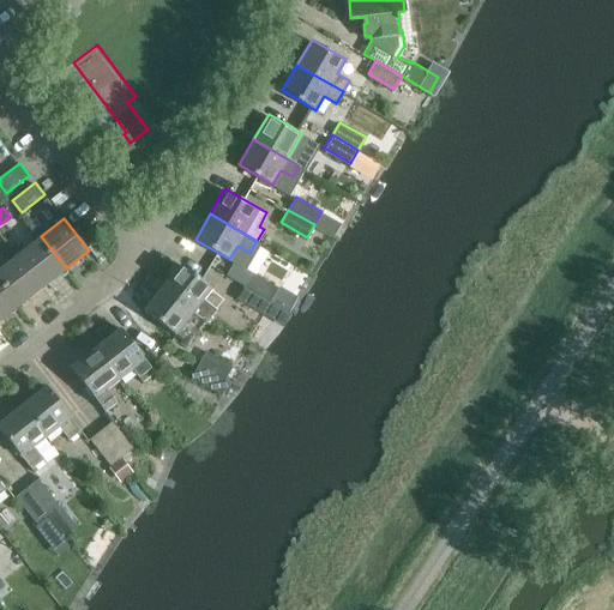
[(41,236),(18,254),(43,287),(66,269),(41,236)]
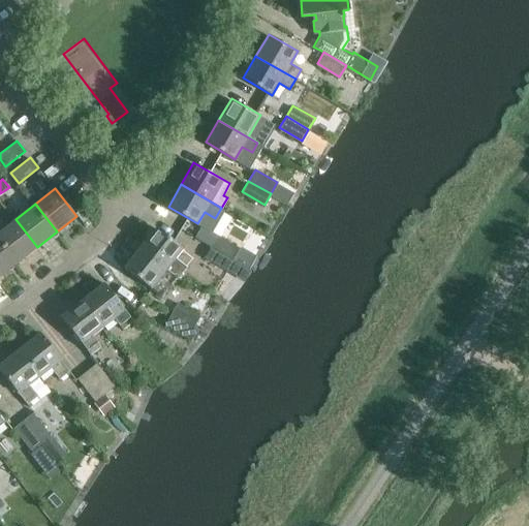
[(16,219),(0,230),(0,240),(17,261),(37,247),(16,219)]
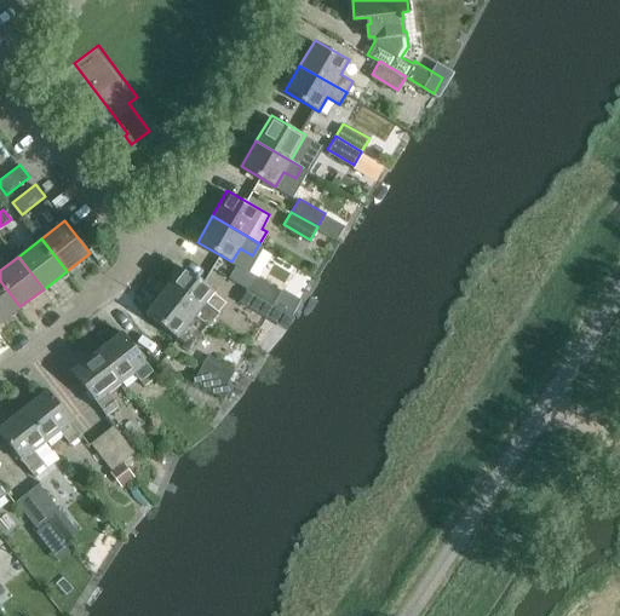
[(183,265),(165,288),(208,323),(219,310),(206,300),(214,289),(183,265)]
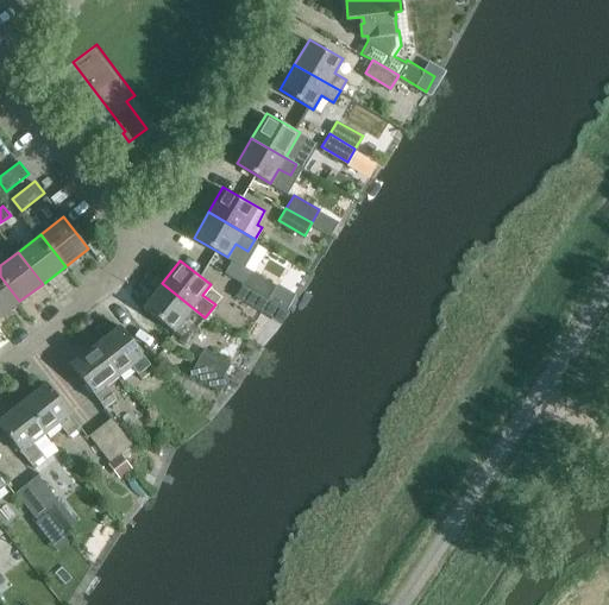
[(250,269),(243,282),(268,297),(276,284),(250,269)]
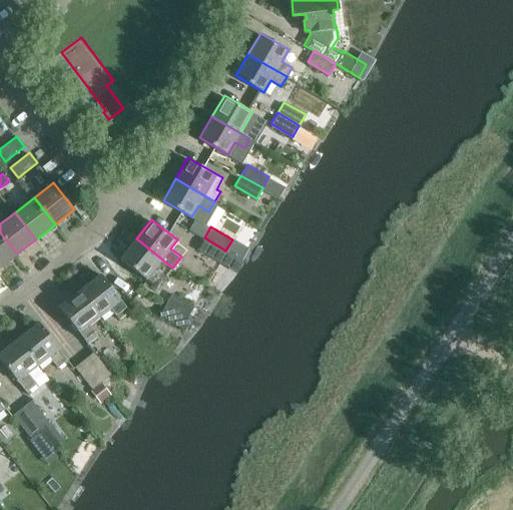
[(0,232),(0,267),(16,253),(0,232)]
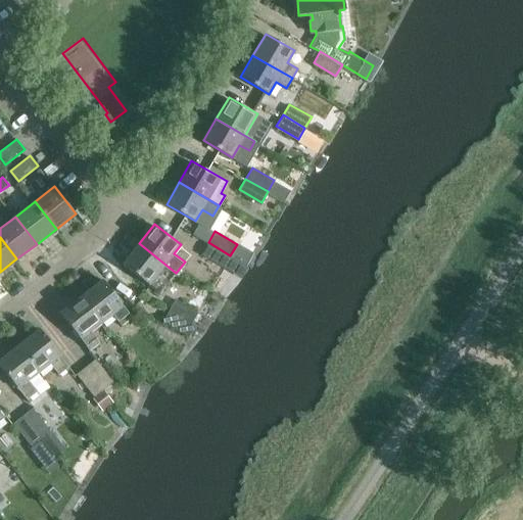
[(230,255),(208,242),(202,253),(224,266),(230,255)]
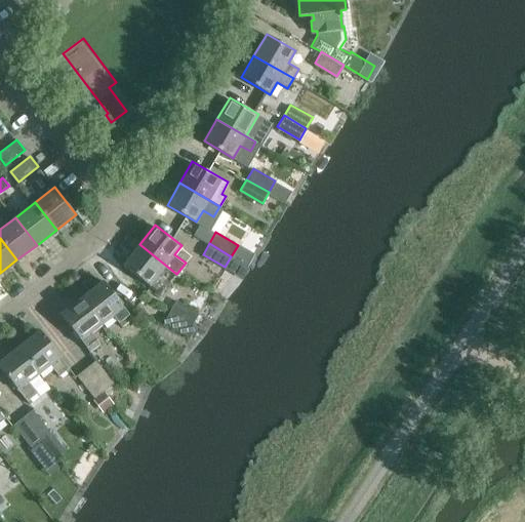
[(176,274),(139,244),(123,265),(150,285),(161,293),(176,274)]
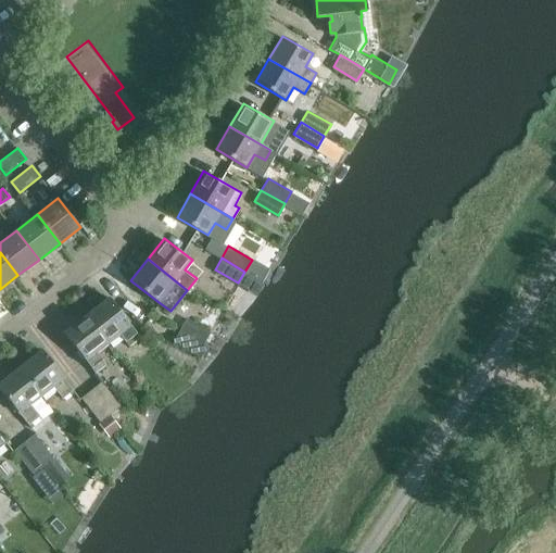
[(110,297),(87,314),(109,341),(121,332),(129,346),(140,337),(130,325),(131,324),(110,297)]
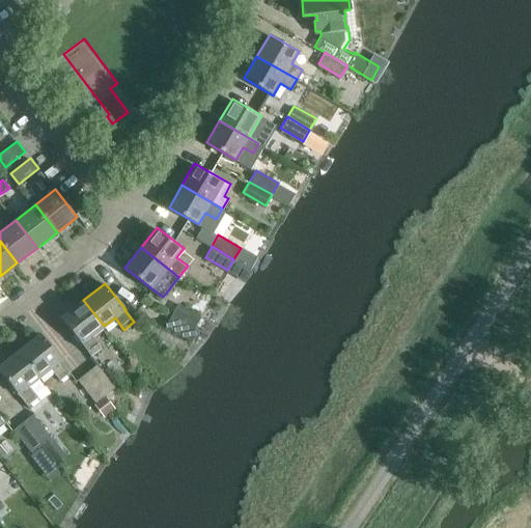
[(104,326),(83,300),(62,316),(82,342),(91,355),(102,346),(92,335),(104,326)]
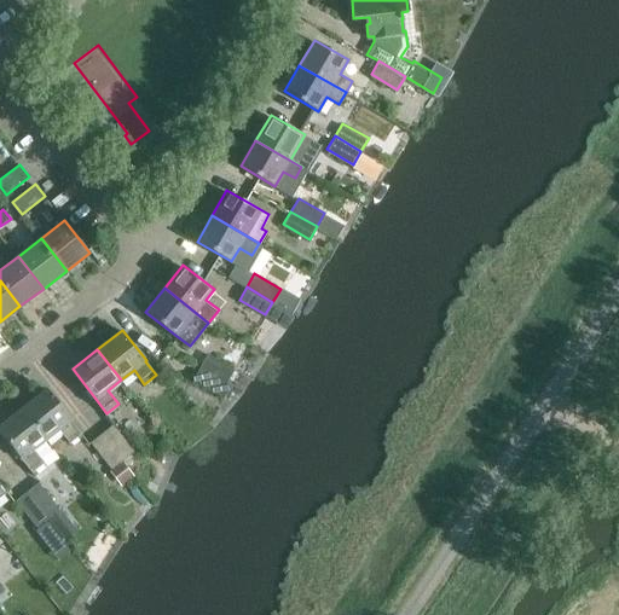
[(208,353),(200,366),(226,382),(226,381),(233,367),(208,353)]
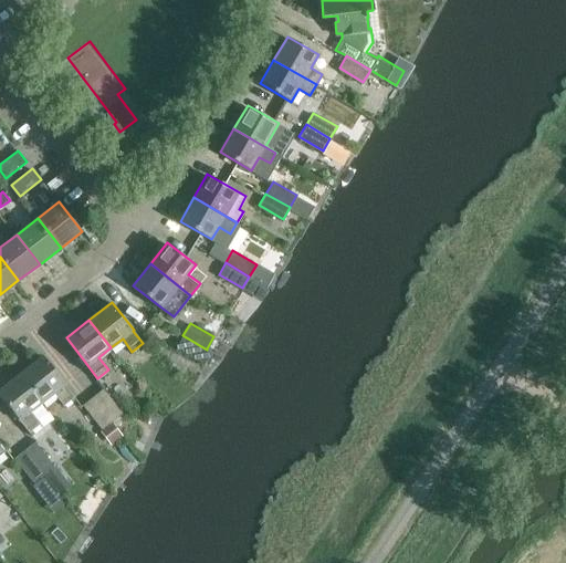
[(207,350),(182,335),(176,347),(205,363),(211,351),(207,348),(207,350)]
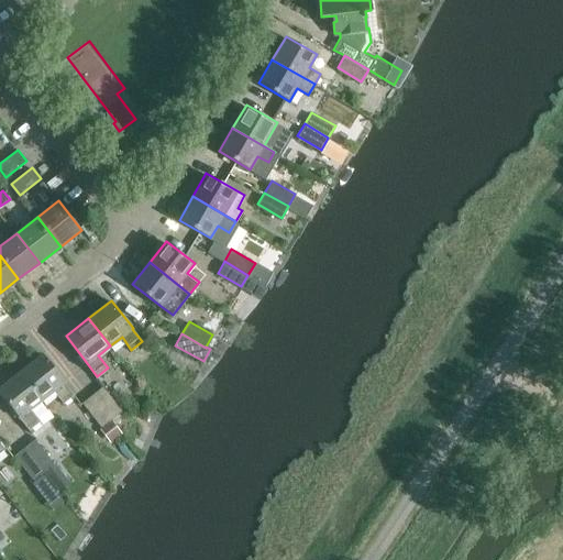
[(44,353),(21,371),(43,399),(55,390),(64,402),(75,394),(65,382),(44,353)]
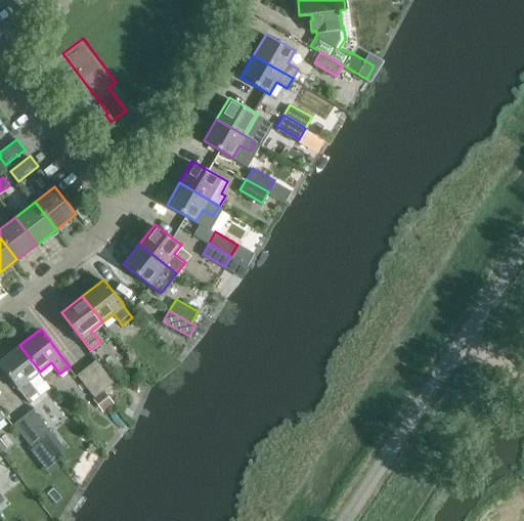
[(40,372),(19,345),(0,359),(0,364),(18,388),(28,399),(37,392),(29,380),(40,372)]
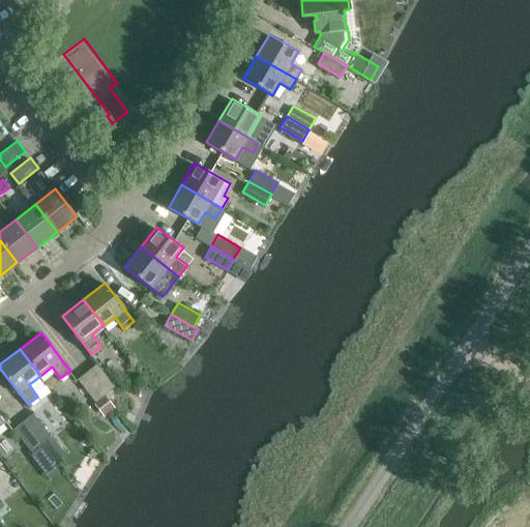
[(97,362),(87,370),(105,393),(115,385),(97,362)]
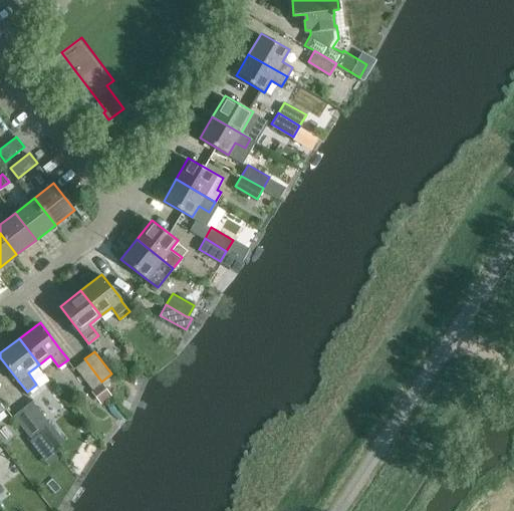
[(101,381),(84,358),(75,365),(92,389),(101,381)]
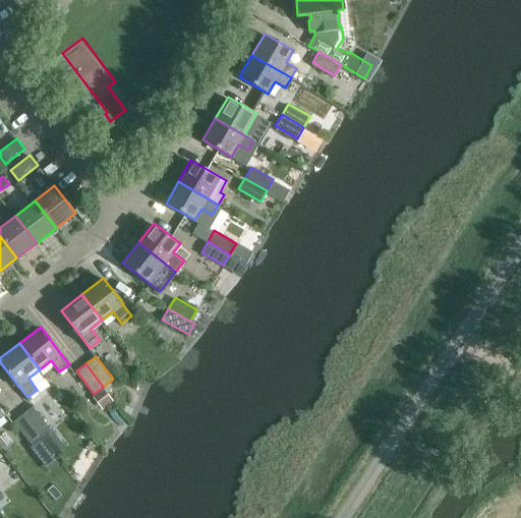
[(33,405),(22,413),(41,436),(50,427),(33,405)]
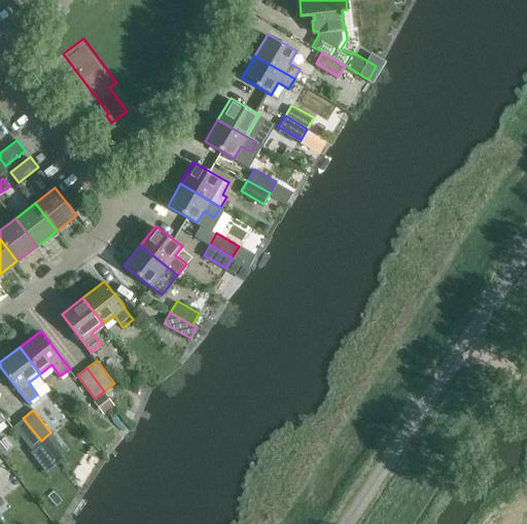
[(41,441),(23,418),(13,425),(31,448),(41,441)]
